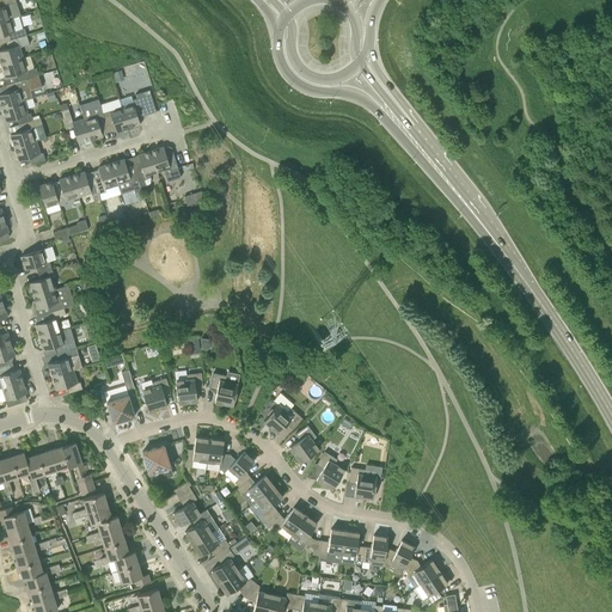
[(16,0),(0,0),(0,22),(11,18),(20,16),(16,0)]
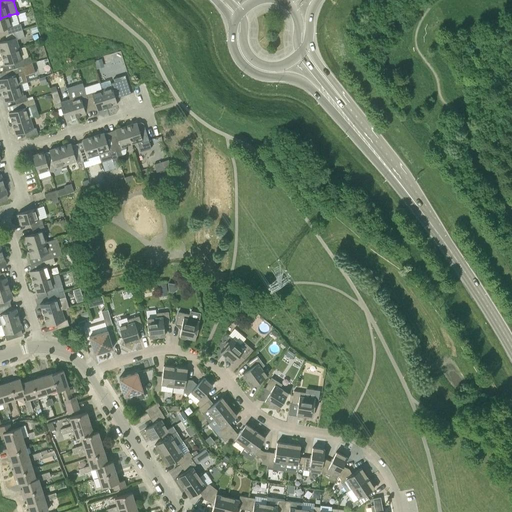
[(9,15),(0,18),(0,30),(3,29),(5,35),(22,29),(20,23),(12,26),(9,15)]
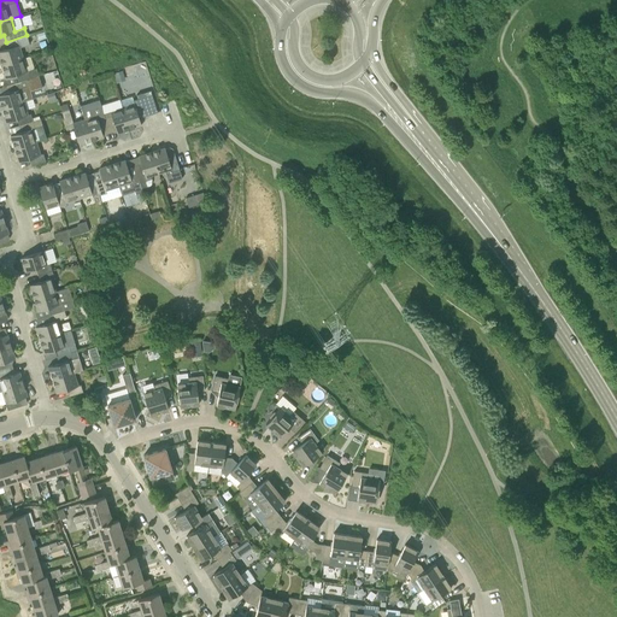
[(27,35),(6,42),(9,48),(0,51),(0,59),(1,65),(23,58),(19,46),(22,45),(29,42),(27,35)]
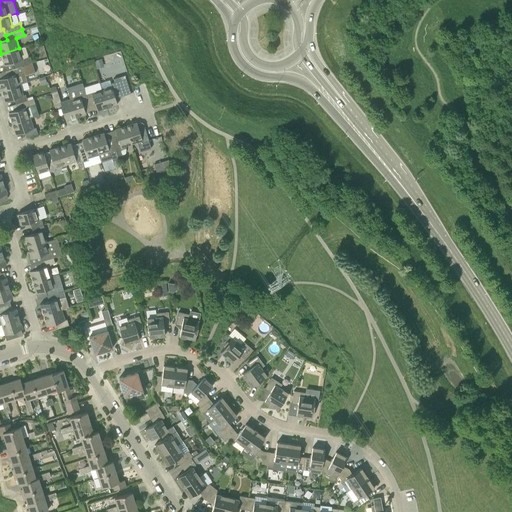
[(19,48),(1,54),(5,65),(13,63),(14,68),(25,65),(32,63),(30,57),(23,59),(19,48)]
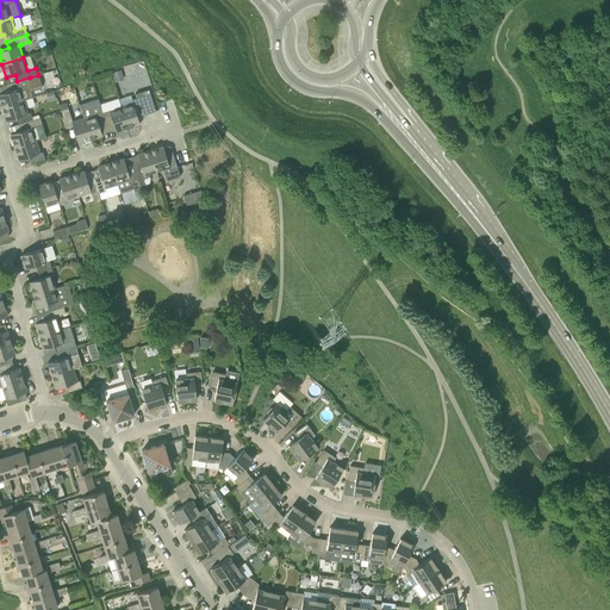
[(112,73),(114,81),(124,79),(120,69),(112,73)]
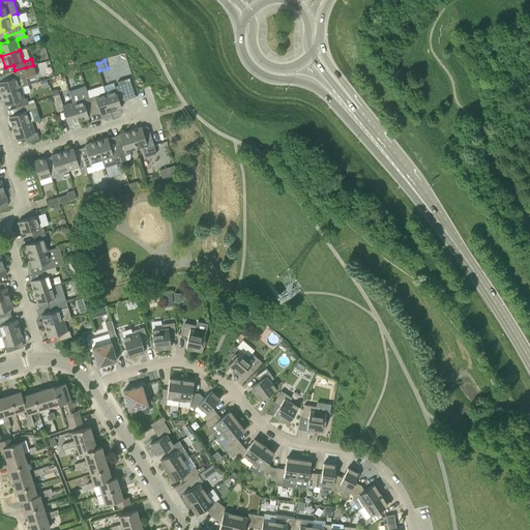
[(25,75),(28,74),(26,67),(15,70),(17,77),(0,81),(0,87),(2,93),(21,87),(28,85),(25,75)]
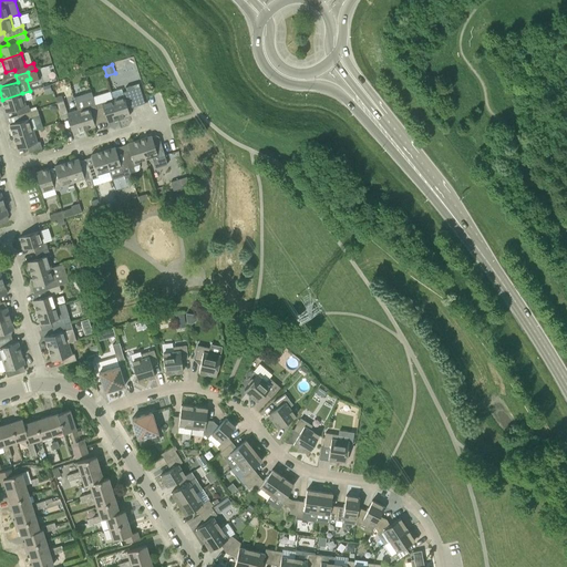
[(127,107),(134,105),(144,102),(138,83),(125,86),(126,91),(123,92),(122,89),(111,92),(113,99),(119,119),(130,115),(127,107)]
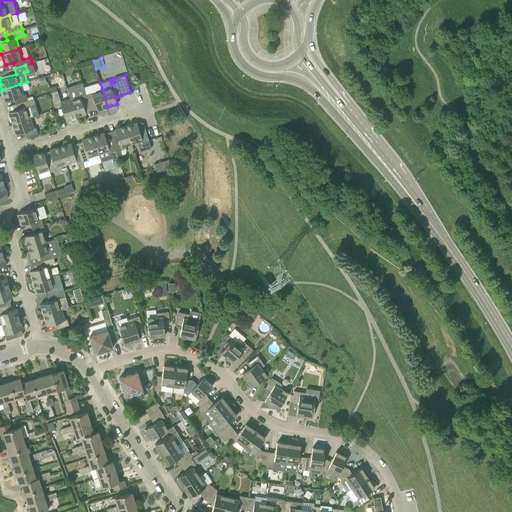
[(67,88),(70,99),(76,117),(86,114),(84,108),(90,106),(86,94),(82,83),(67,88)]
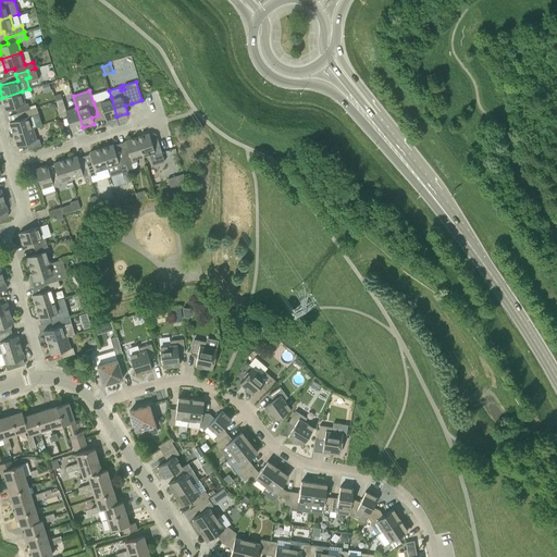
[(22,91),(2,98),(5,110),(15,107),(17,113),(29,109),(28,107),(27,103),(25,103),(22,91)]
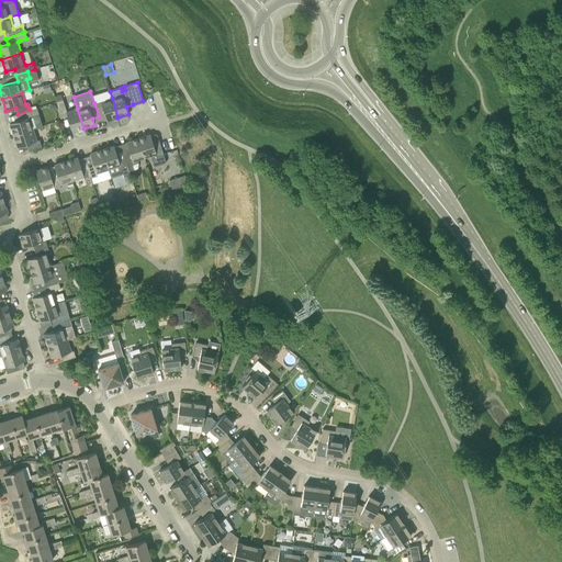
[(104,114),(107,121),(117,117),(112,98),(94,103),(99,116),(104,114)]
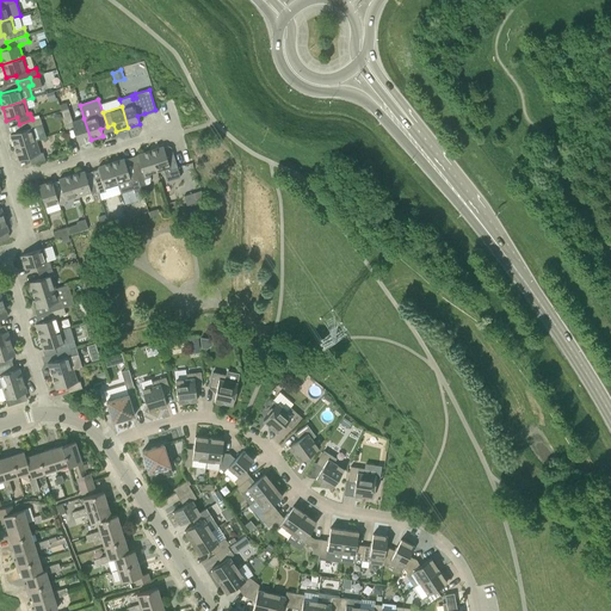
[(79,143),(91,140),(84,118),(73,122),(68,109),(61,111),(67,129),(74,127),(79,143)]
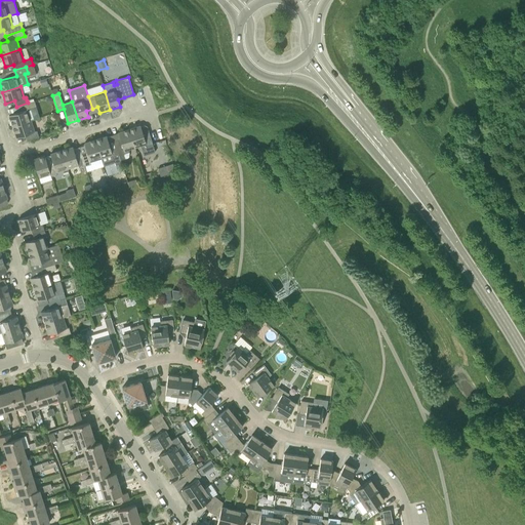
[(34,102),(28,103),(16,107),(18,113),(9,115),(12,126),(31,121),(28,110),(36,107),(34,101),(34,102)]
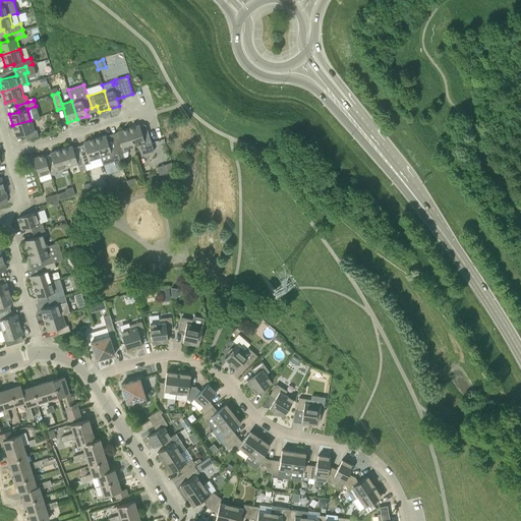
[(31,120),(12,125),(16,136),(24,133),(26,139),(39,135),(37,130),(34,130),(31,120)]
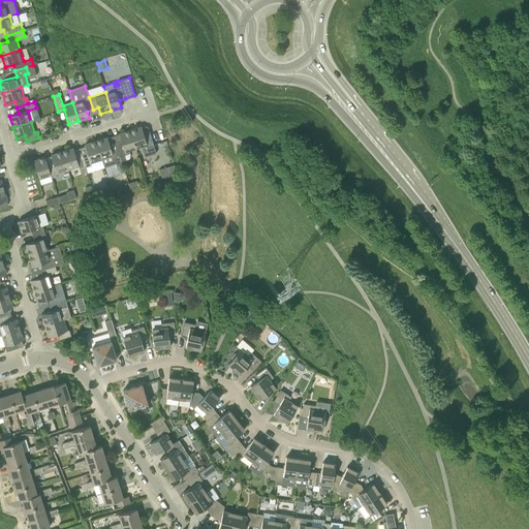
[(142,127),(130,130),(136,149),(142,147),(145,156),(156,153),(154,146),(149,131),(144,132),(142,127)]
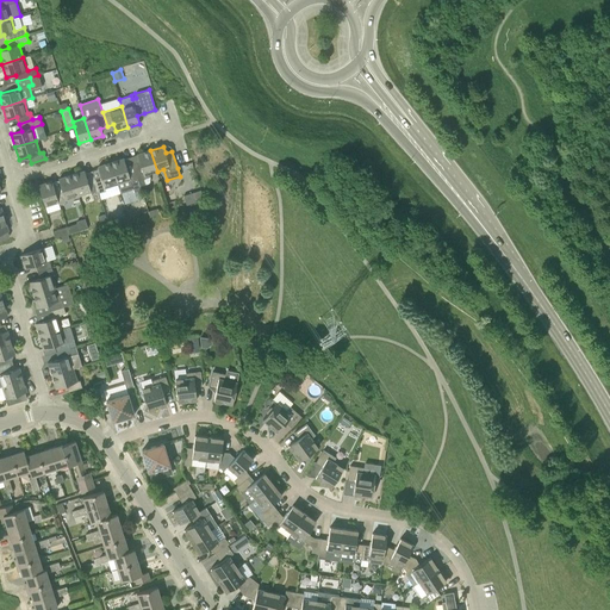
[(157,172),(150,150),(137,155),(139,161),(132,163),(141,187),(145,186),(144,180),(145,179),(150,176),(149,174),(157,172)]
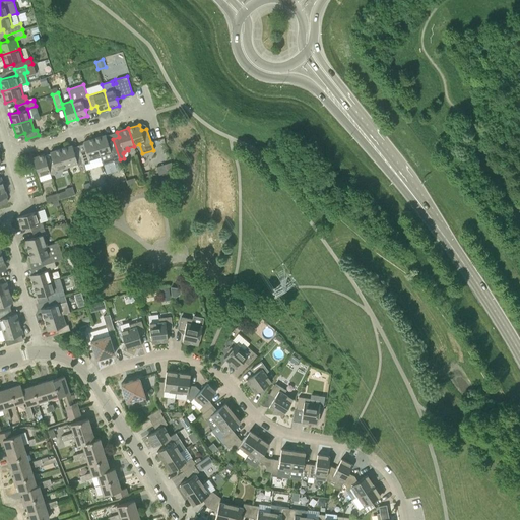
[(120,159),(113,139),(108,141),(106,135),(94,138),(101,156),(103,165),(114,160),(114,164),(120,161),(120,159)]
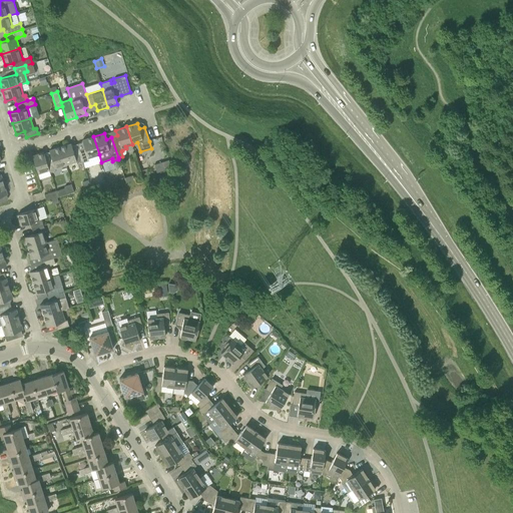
[(99,154),(93,136),(82,140),(85,149),(79,150),(83,162),(89,160),(88,158),(99,154)]
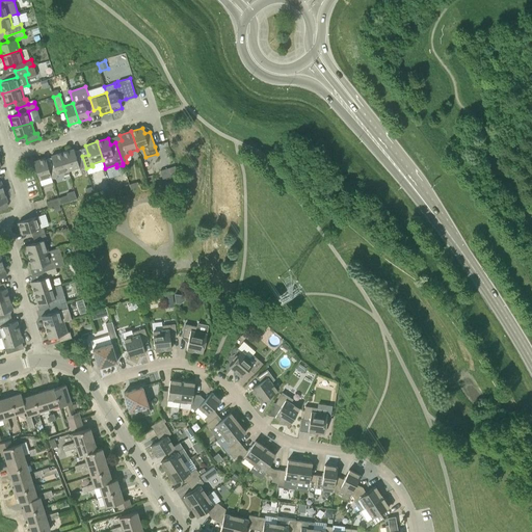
[(86,168),(82,156),(77,158),(74,149),(62,153),(69,171),(79,167),(80,170),(86,168)]
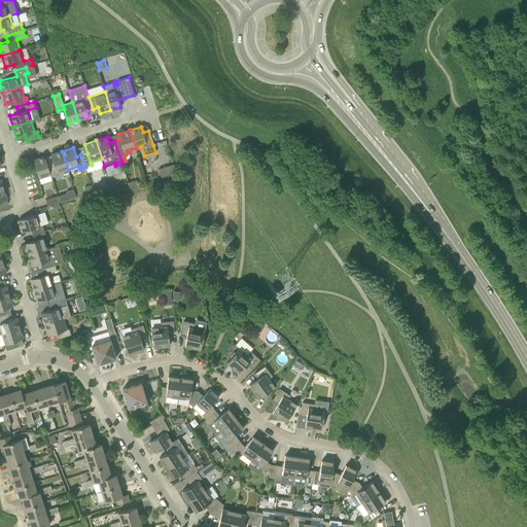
[(68,170),(62,151),(50,154),(54,164),(47,166),(50,175),(51,177),(58,175),(57,173),(68,170)]
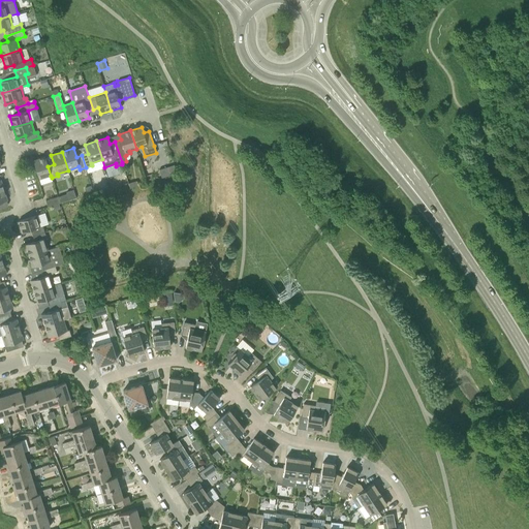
[(51,176),(48,166),(45,157),(33,160),(39,179),(51,176)]
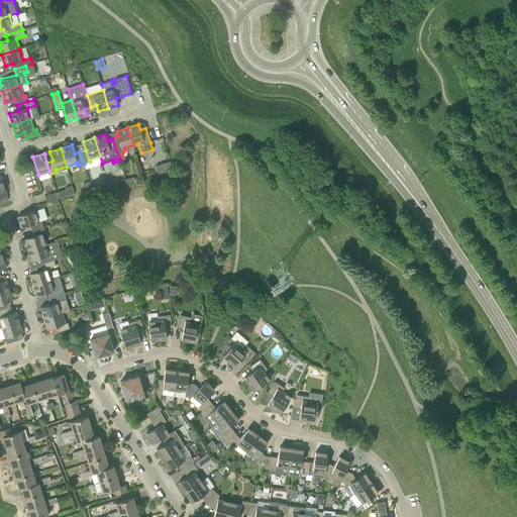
[(162,162),(165,169),(170,168),(168,160),(162,162)]
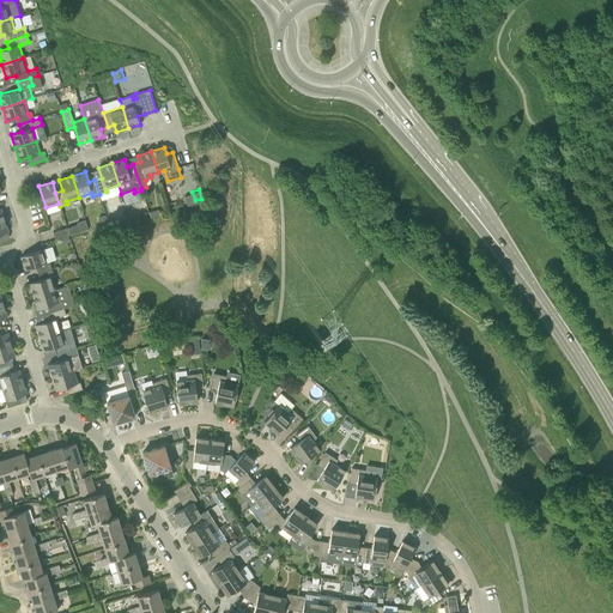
[(108,223),(111,231),(131,224),(128,217),(108,223)]
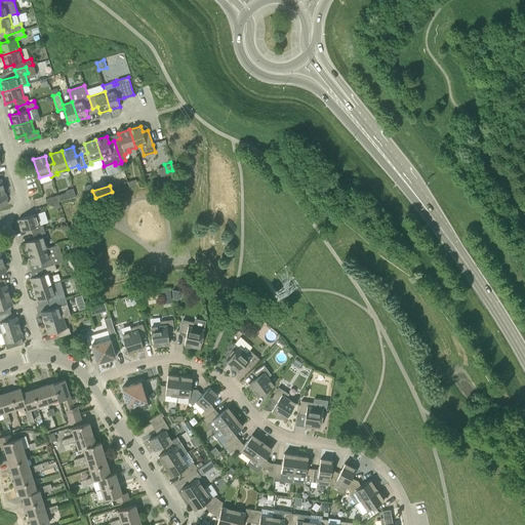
[(45,199),(47,205),(59,202),(57,196),(45,199)]
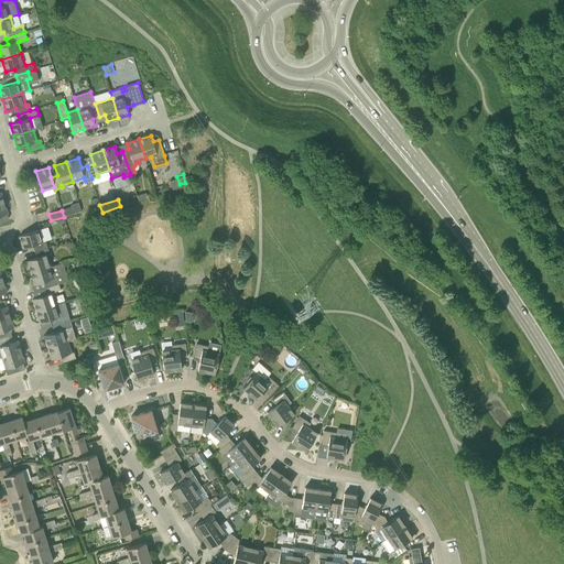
[(33,245),(35,251),(47,247),(45,241),(43,241),(39,229),(19,236),(23,248),(33,245)]
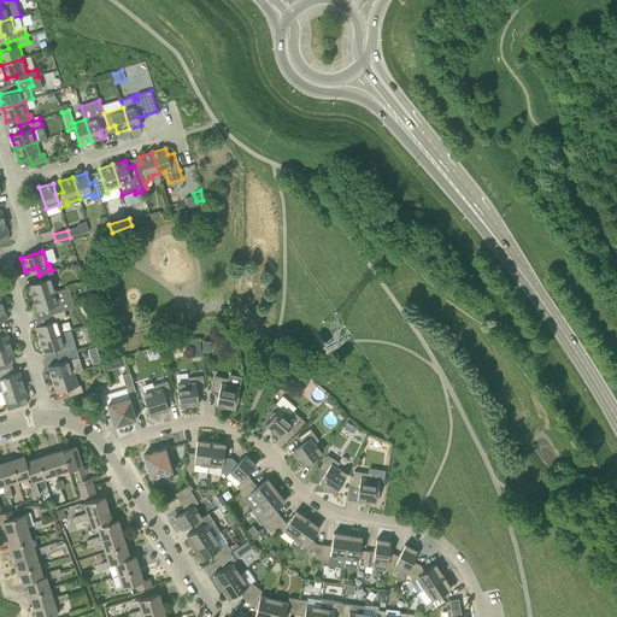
[(52,270),(39,275),(40,282),(29,285),(34,298),(56,292),(51,278),(54,277),(52,270)]
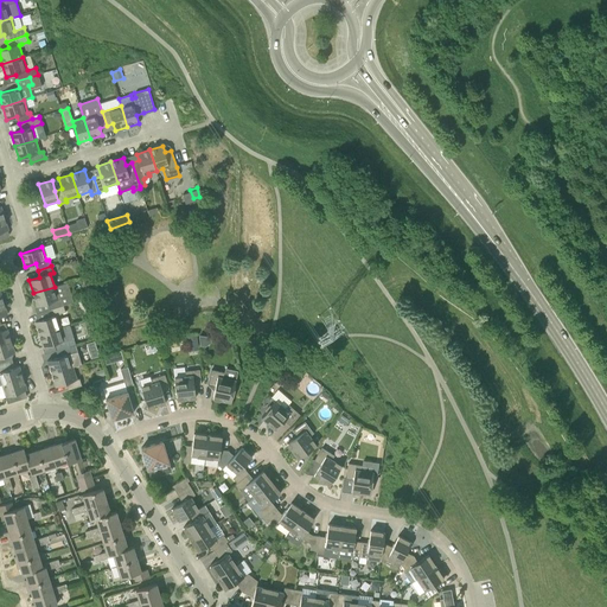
[(63,283),(55,287),(33,293),(37,306),(48,302),(50,310),(63,305),(72,302),(71,295),(68,296),(63,283)]
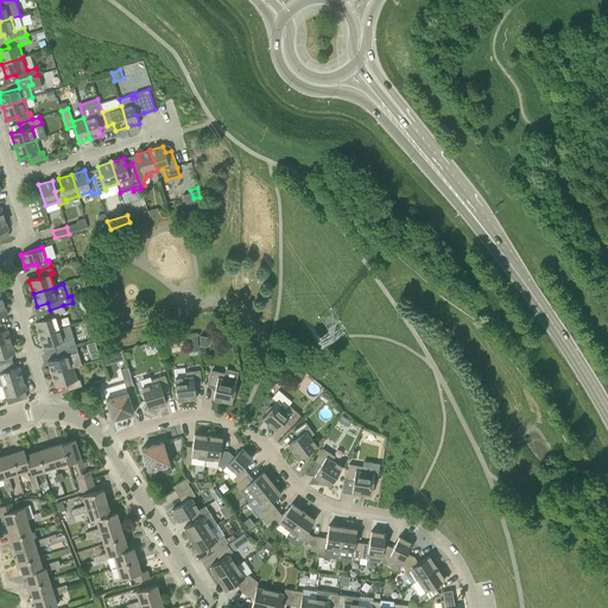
[(65,312),(63,305),(50,310),(52,317),(36,322),(39,335),(61,328),(57,316),(65,312)]
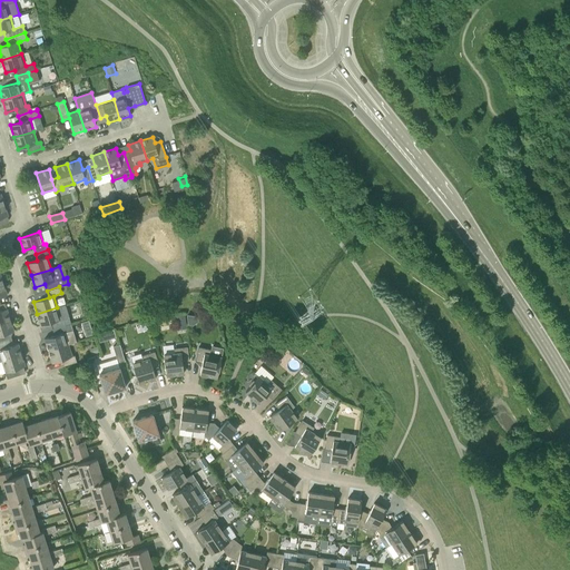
[(1,304),(0,304),(0,323),(10,320),(7,310),(2,311),(1,304)]
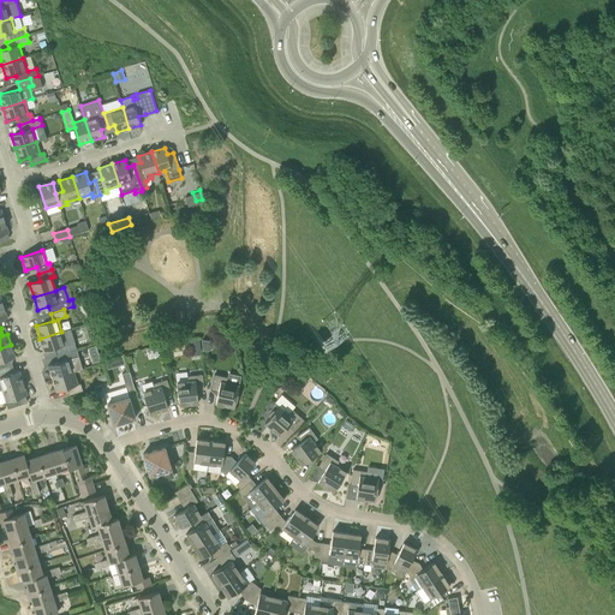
[(40,339),(43,352),(54,348),(57,356),(77,348),(78,348),(76,341),(75,341),(71,330),(72,329),(40,339)]
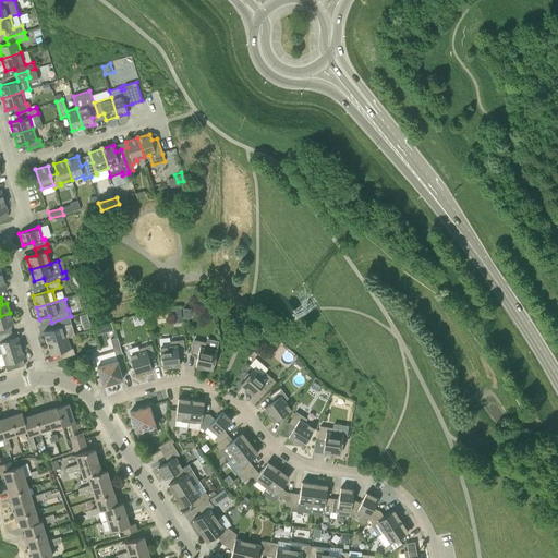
[(173,319),(182,318),(181,308),(171,310),(173,319)]
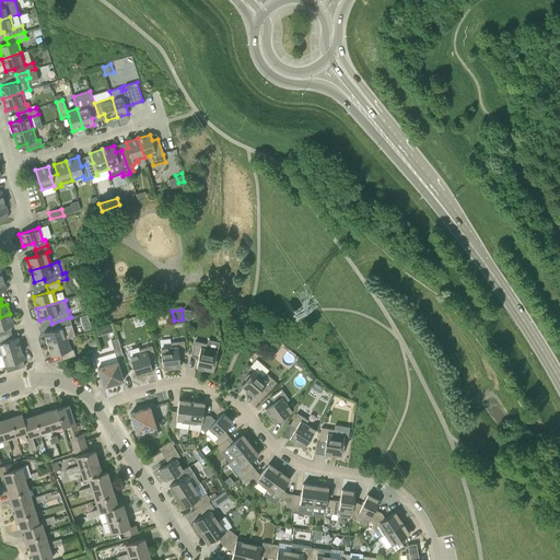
[(189,319),(195,315),(195,311),(184,310),(185,319),(189,319)]
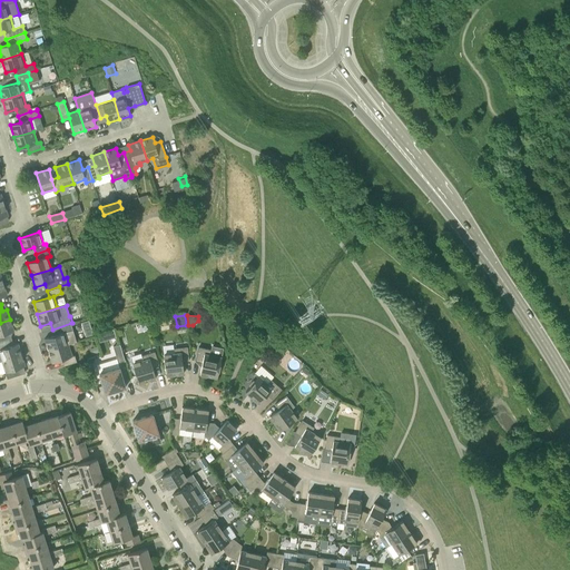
[(0,342),(10,340),(8,333),(13,332),(10,320),(0,323),(0,342)]
